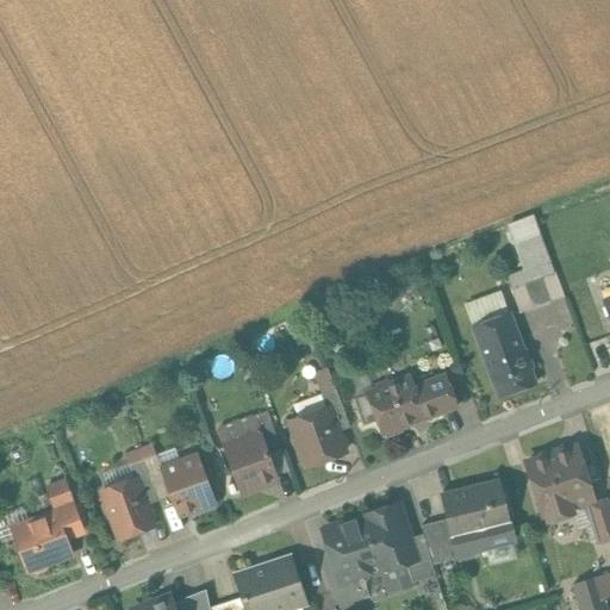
[(540,213),(508,221),(518,269),(509,272),(517,310),(559,300),(540,213)]
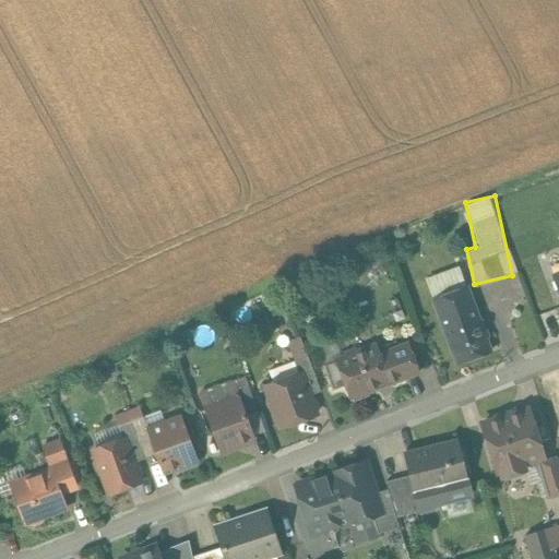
[(467,287),(433,300),(456,364),(491,352),(467,287)]
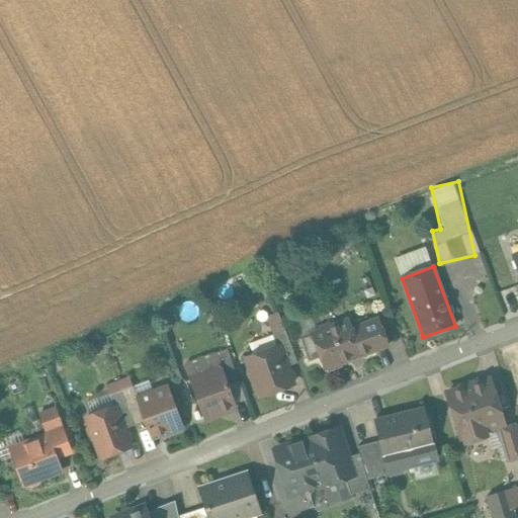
[(393,318),(379,323),(386,343),(401,338),(393,318)]
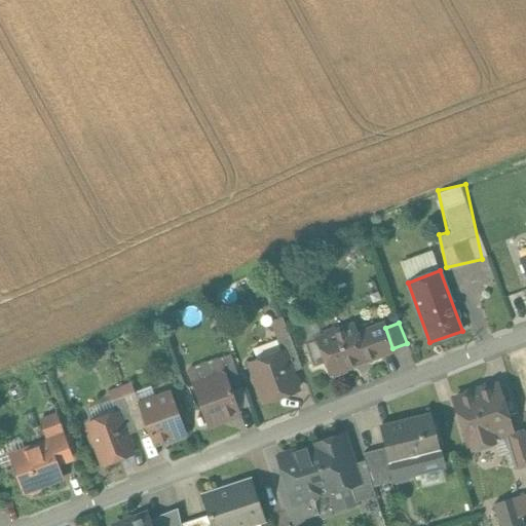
[(353,326),(338,332),(334,330),(325,333),(323,338),(317,339),(326,362),(330,372),(335,375),(345,371),(347,367),(365,361),(365,362),(378,357),(368,331),(358,335),(353,326)]
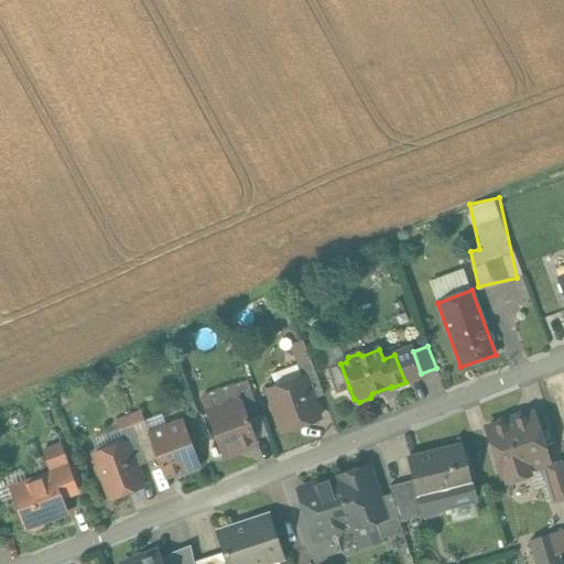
[(412,349),(394,355),(405,382),(422,377),(421,373),(413,351),(412,349)]
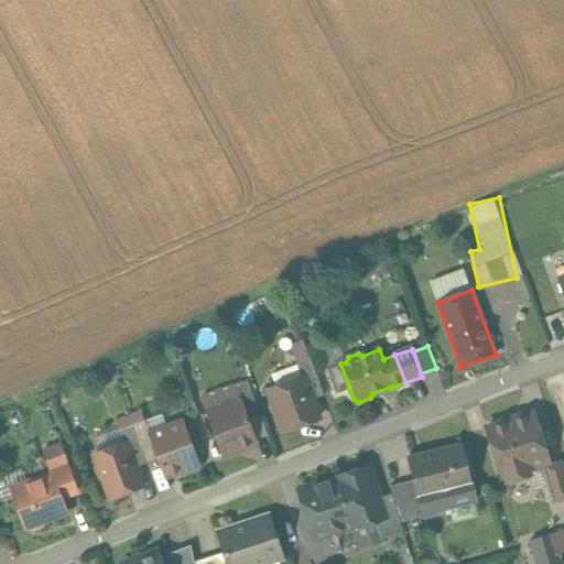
[(324,396),(311,360),(297,365),(302,378),(303,378),(311,400),(324,396)]
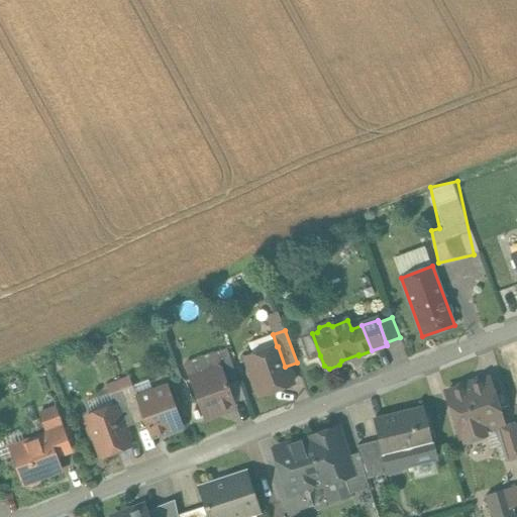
[(312,333),(300,338),(308,360),(320,355),(312,333)]
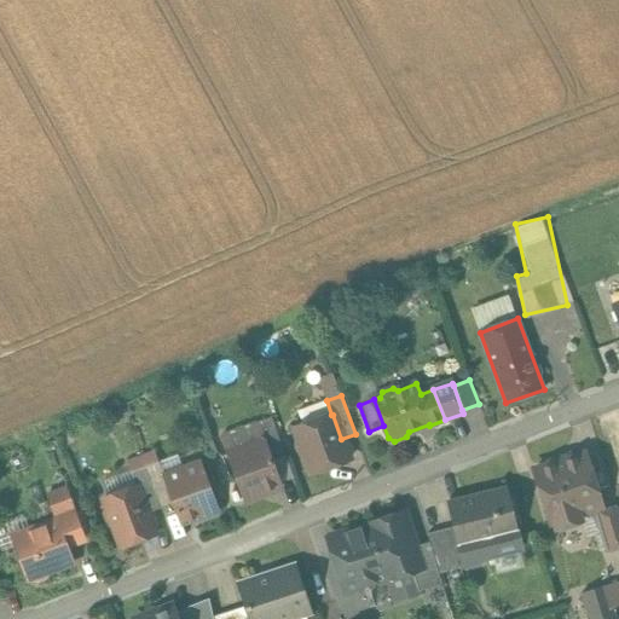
[(327,400),(298,411),(304,424),(295,428),(299,439),(296,445),(300,453),(305,456),(312,473),(350,460),(341,439),(333,415),(331,415),(327,400)]
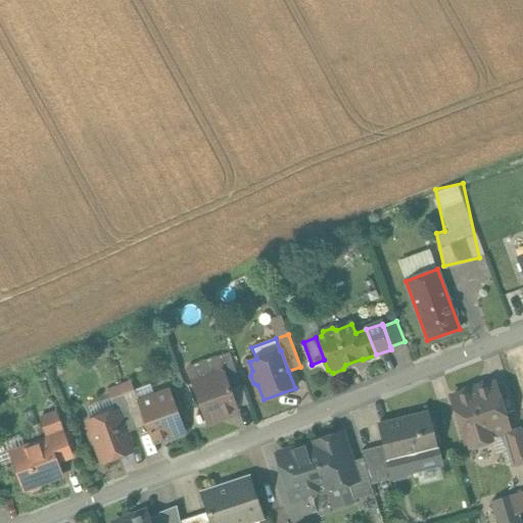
[(240,383),(232,361),(221,365),(224,372),(229,387),(240,383)]
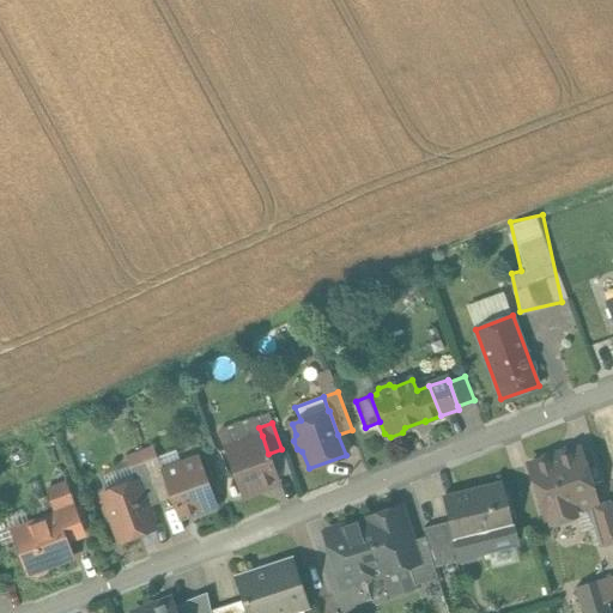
[(262,436),(226,449),(242,495),(279,481),(268,454),(262,436)]
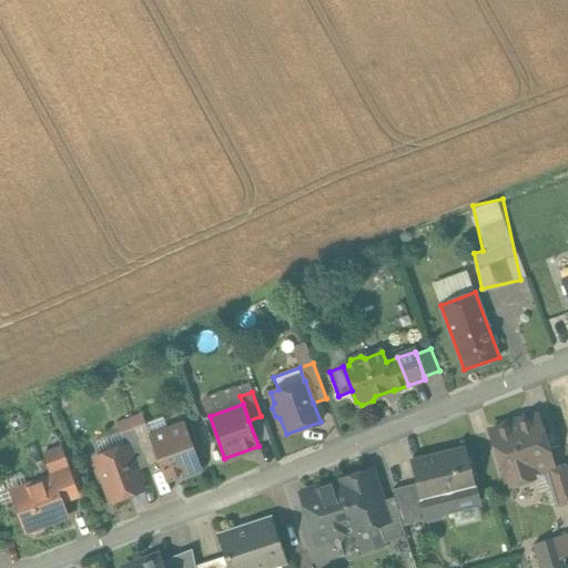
[(120,429),(145,424),(143,413),(118,418),(120,429)]
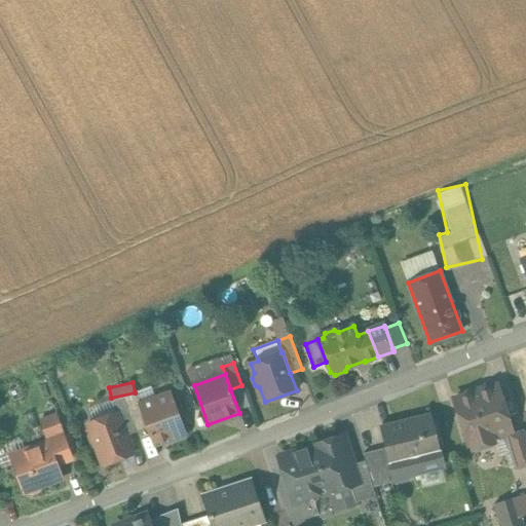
[(497,385),(453,399),(467,444),(472,443),(473,446),(479,449),(489,446),(492,440),(491,437),(512,430),(497,385)]
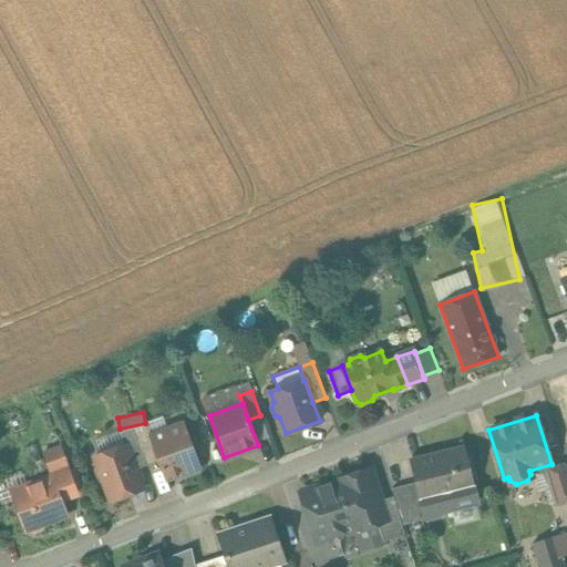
[(151,436),(146,424),(133,429),(147,466),(160,462),(151,436)]
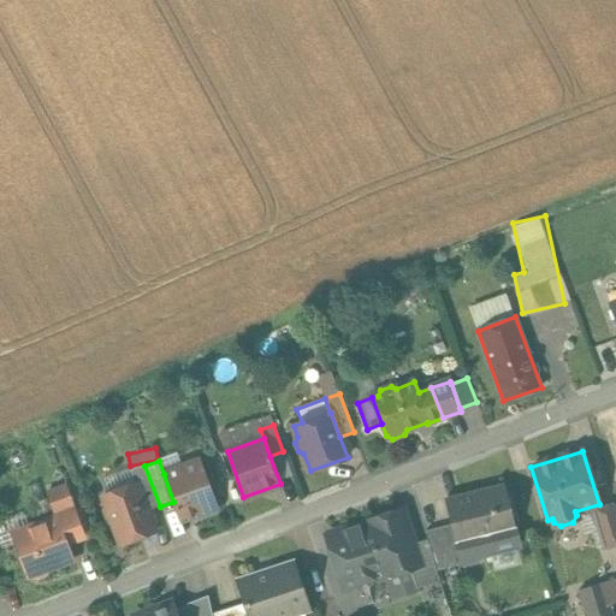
[(164,474),(173,502),(181,520),(217,507),(200,461),(164,474)]
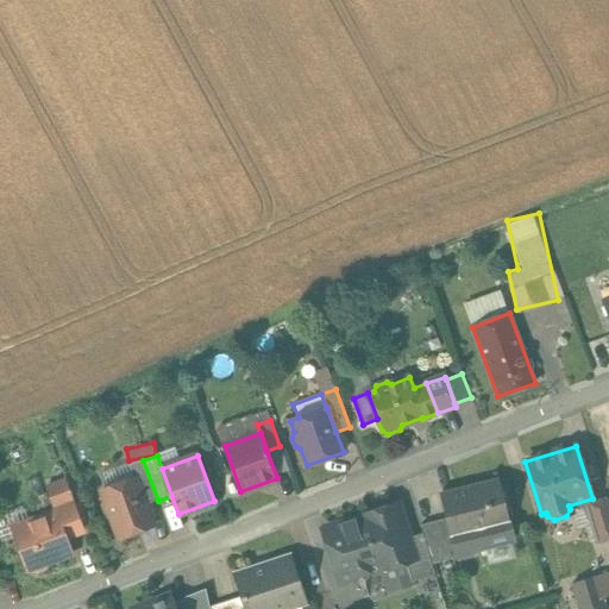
[(158,501),(143,460),(130,465),(135,478),(145,506),(158,501)]
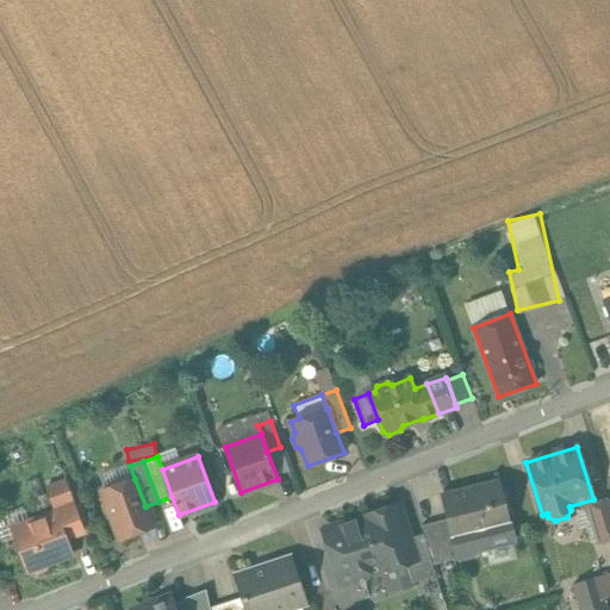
[(135,479),(103,491),(107,503),(105,509),(107,516),(112,518),(120,539),(153,527),(145,506),(135,479)]
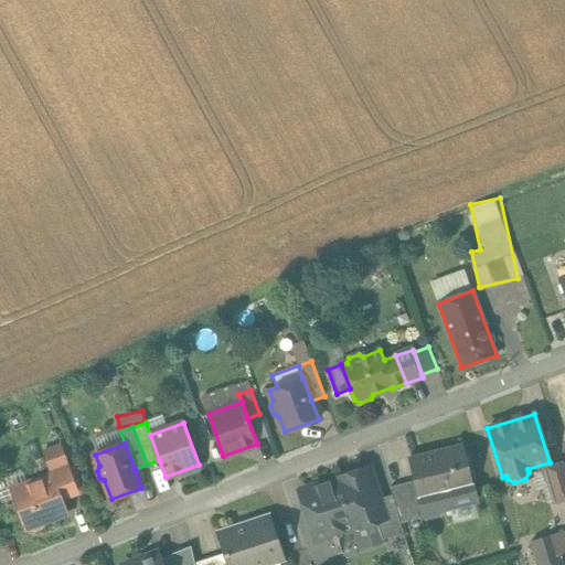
[(462,444),(408,457),(415,480),(420,502),(472,489),(462,444)]
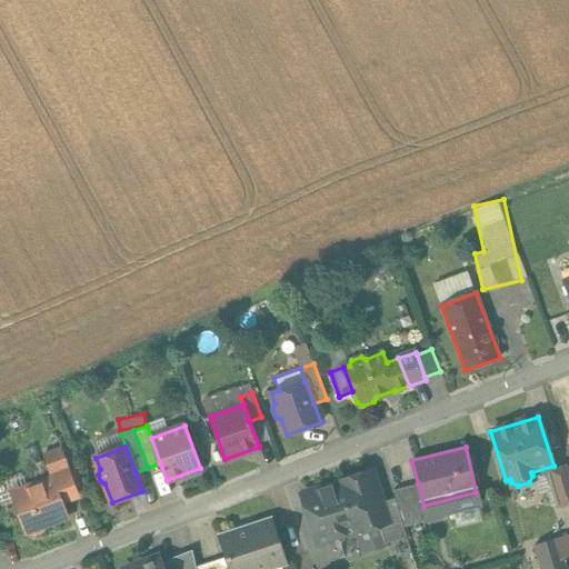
[(568,470),(567,466),(548,472),(559,506),(568,502),(568,470)]
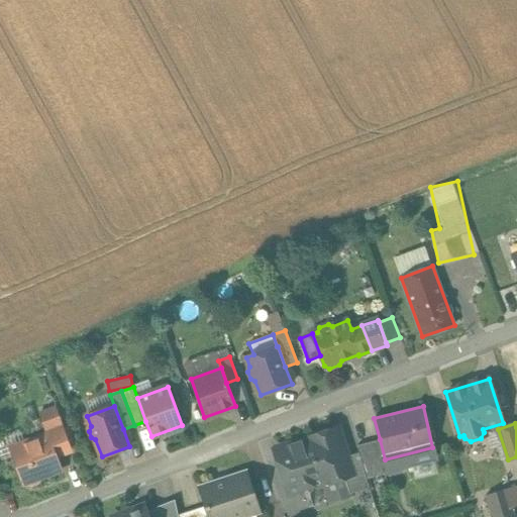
[(70,450),(62,427),(44,433),(45,436),(47,435),(55,455),(70,450)]
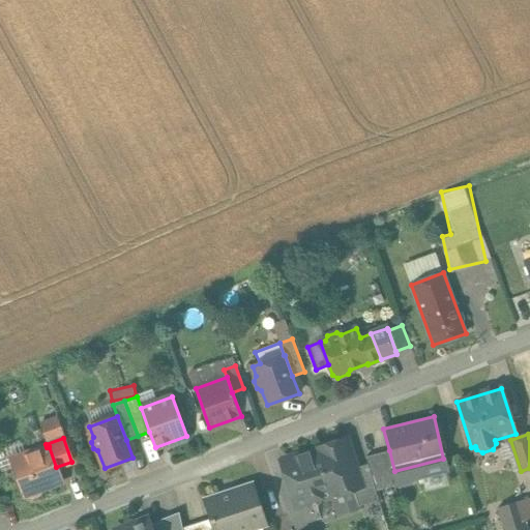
[(355,468),(346,438),(316,448),(317,450),(318,449),(332,494),(331,495),(332,496),(349,491),(361,487),(355,468)]
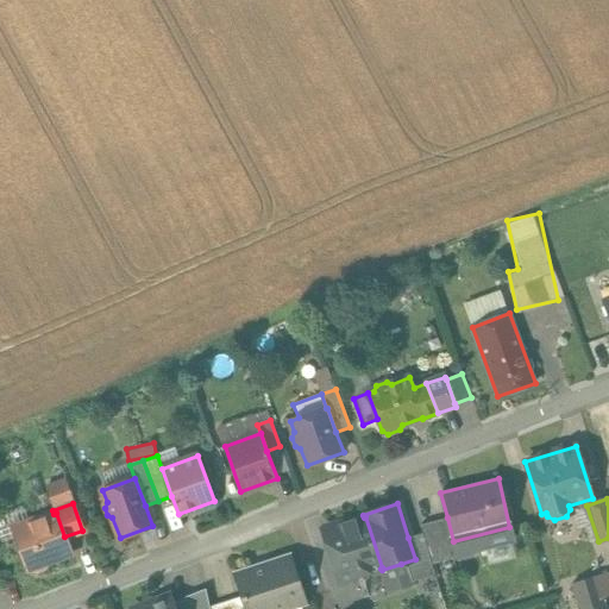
[(54,514),(13,528),(27,569),(29,569),(35,571),(44,567),(46,563),(71,553),(64,537),(56,513),(54,514)]
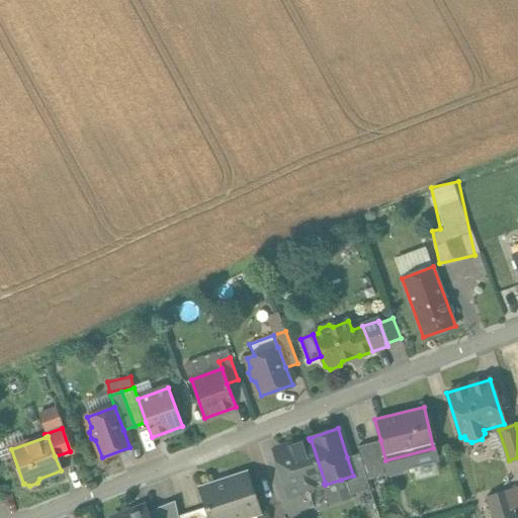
[(310,440),(274,451),(289,495),(300,491),(306,493),(313,491),(315,487),(324,484),(325,483),(311,439),(310,440)]
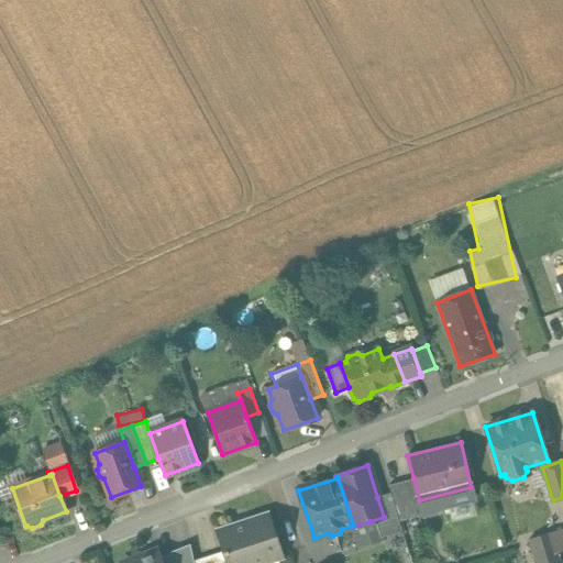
[(414,478),(389,485),(392,493),(399,521),(423,515),(419,500),(414,478)]
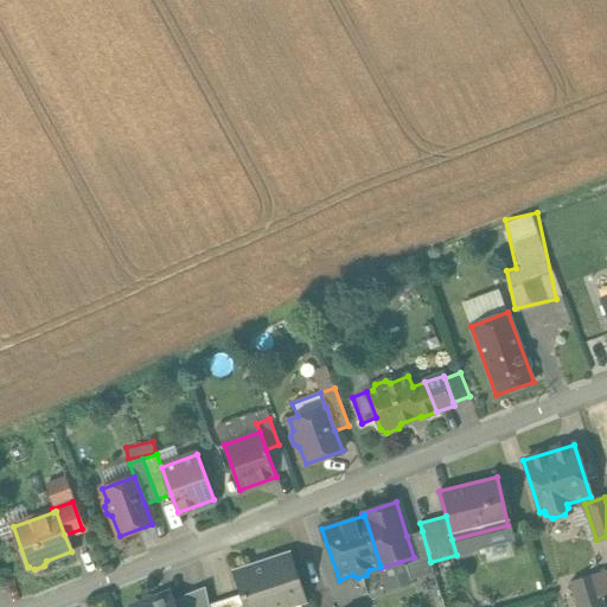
[(422,531),(408,536),(407,536),(414,557),(400,562),(407,566),(411,580),(434,572),(430,562),(422,531)]
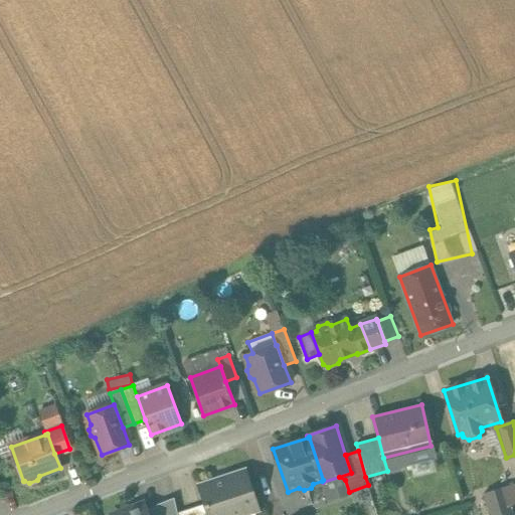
[(246,471),(198,486),(207,514),(239,514),(259,509),(246,471)]
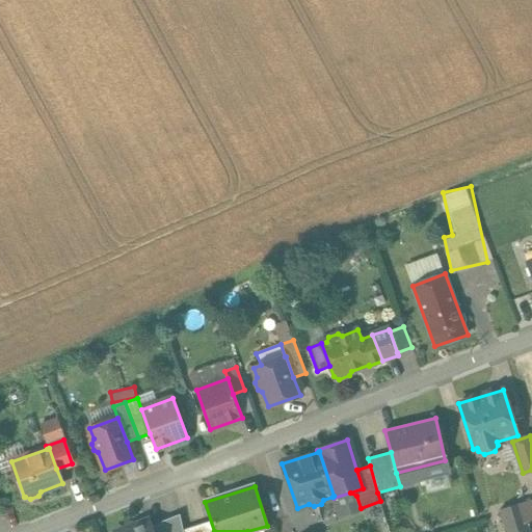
[(529,531),(521,503),(500,509),(506,531),(529,531)]
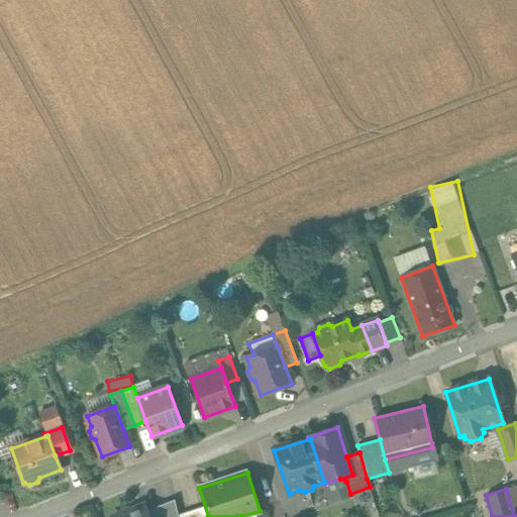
[(175,500),(157,507),(157,509),(160,516),(178,516),(178,515),(175,500)]
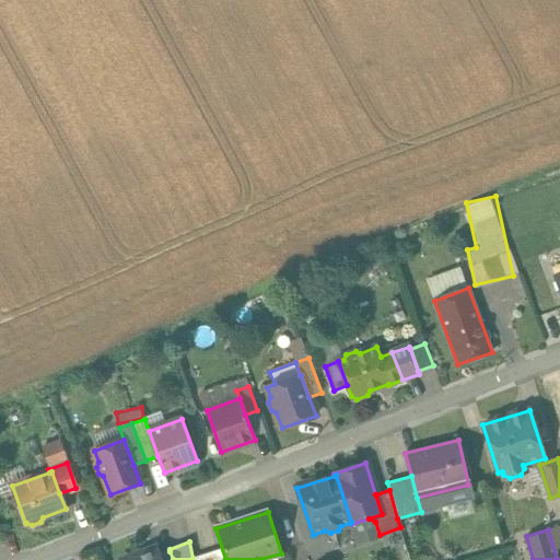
[(156,548),(125,559),(161,559),(160,556),(156,548)]
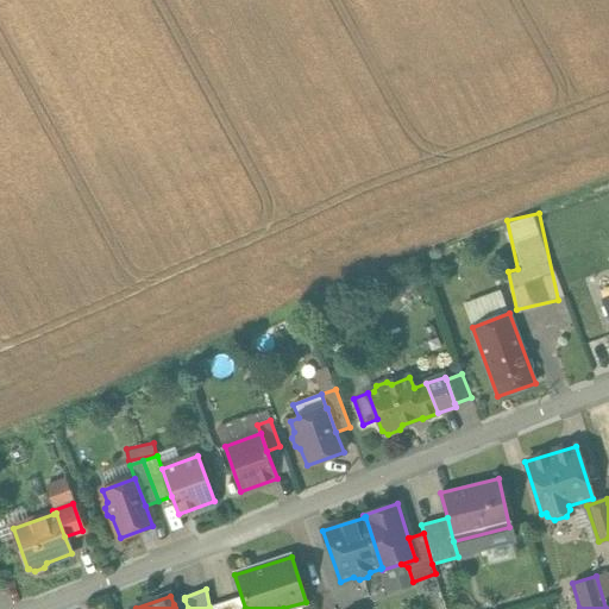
[(238,608),(236,598),(209,607),(209,608),(238,608)]
